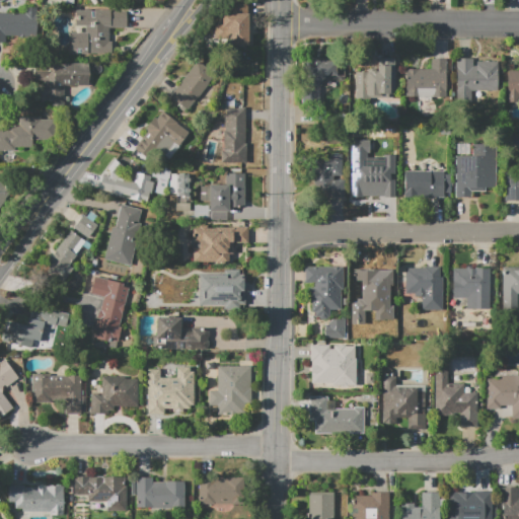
[(0,13),(25,13),(25,7),(39,7),(39,35),(6,35),(6,42),(0,42),(0,13)]
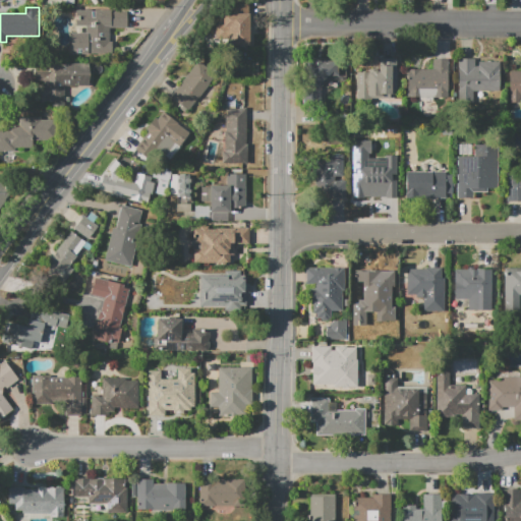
[(76,10),(112,10),(112,11),(127,11),(127,27),(110,27),(110,53),(71,54),(71,33),(85,33),(85,26),(76,26),(76,10)]
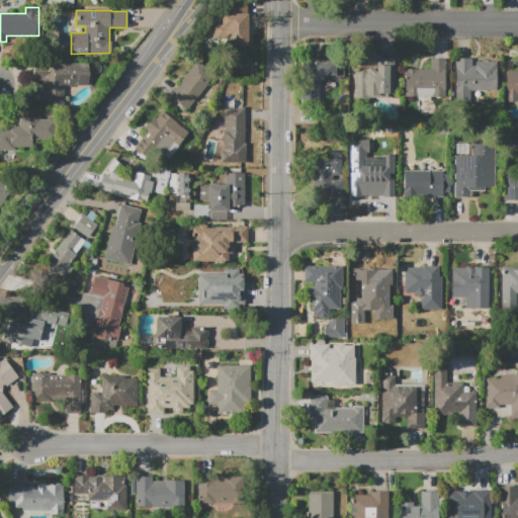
[(222,14),(247,14),(247,45),(213,45),(213,23),(222,23),(222,14)]
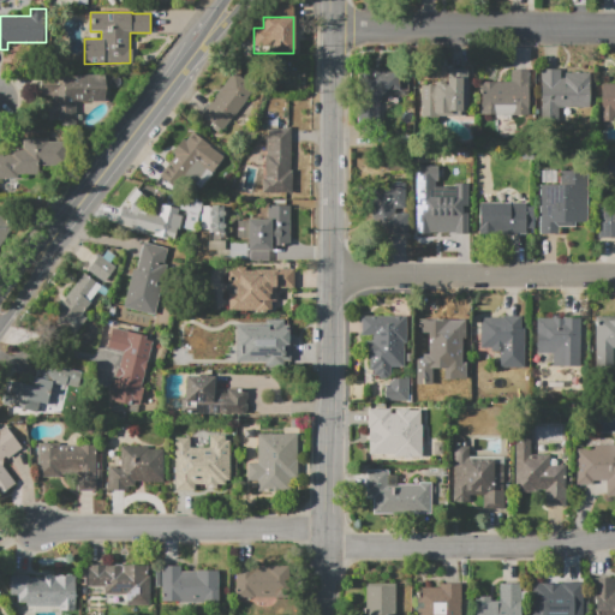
[(467,69),(467,109),(460,109),(460,115),(435,115),(435,119),(421,119),(421,85),(434,85),(434,82),(441,82),(441,84),(448,84),(448,69),(467,69)]
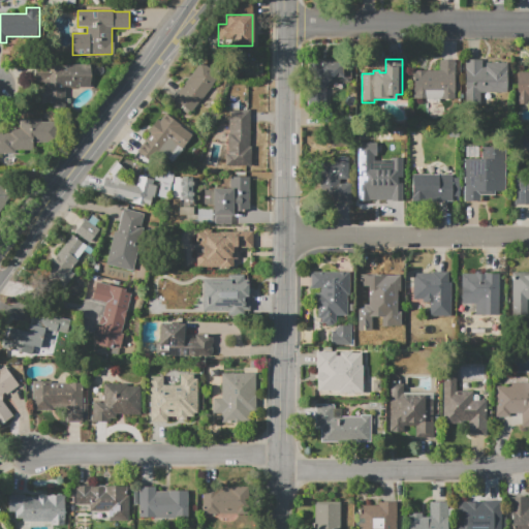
[(465,59),(483,59),(483,66),(486,66),(486,63),(507,63),(507,93),(483,93),(483,105),(465,105),(465,59)]
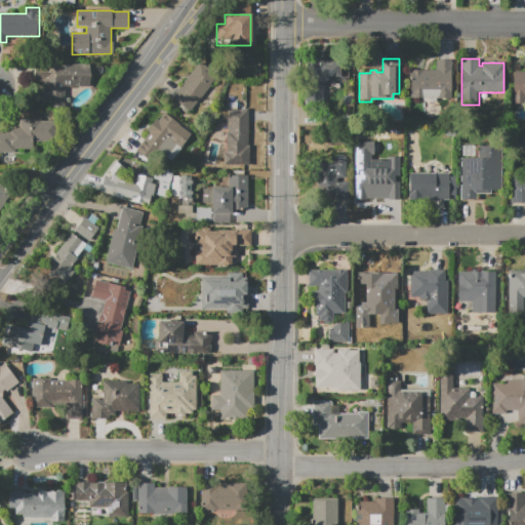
[(345,80),(330,80),(325,86),(314,86),(314,67),(318,67),(318,62),(329,62),(329,59),(345,59),(345,71),(348,71),(348,78),(345,78),(345,80)]
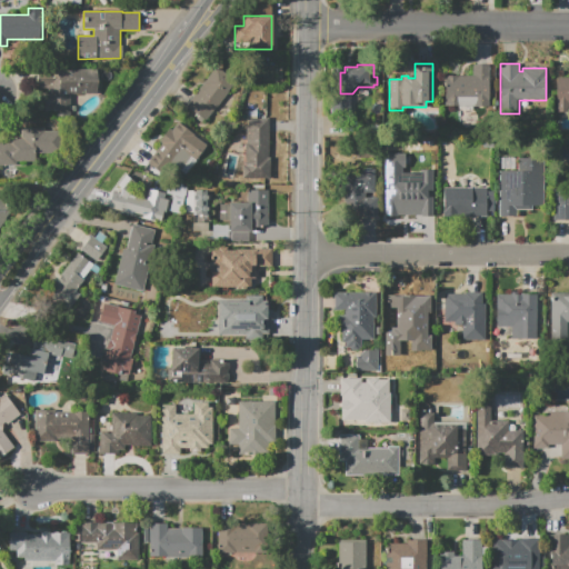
[(445,106),(445,76),(472,76),(472,65),(489,65),(489,106),(445,106)]
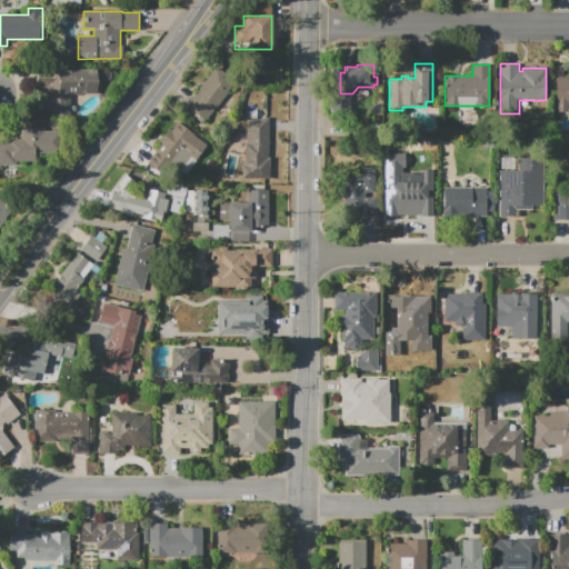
[(187,106),(217,67),(236,82),(207,120),(187,106)]
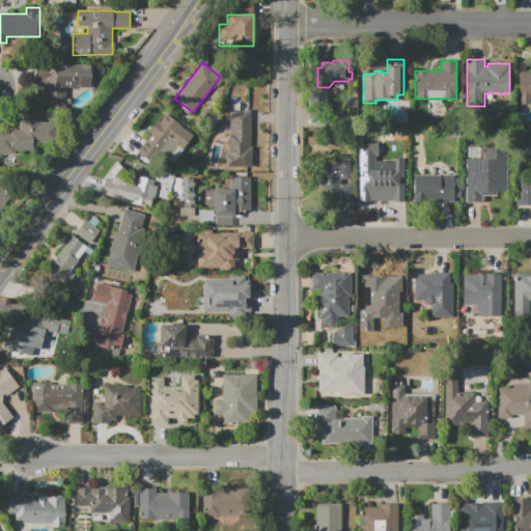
[(36,64),(91,64),(91,88),(65,88),(65,104),(42,104),(42,90),(46,90),(46,86),(44,84),(44,82),(36,82),(36,64)]
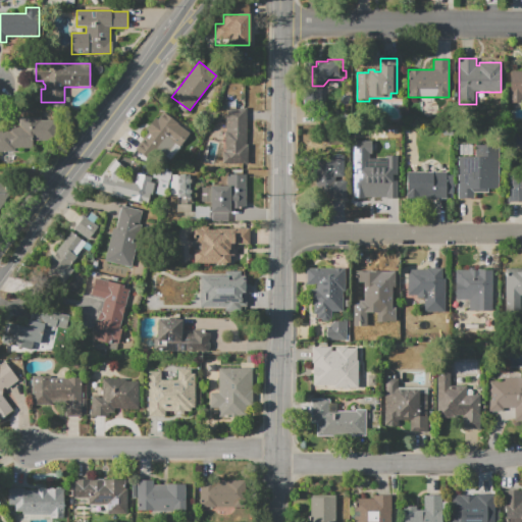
[(510,71),(521,71),(521,103),(510,103),(510,71)]
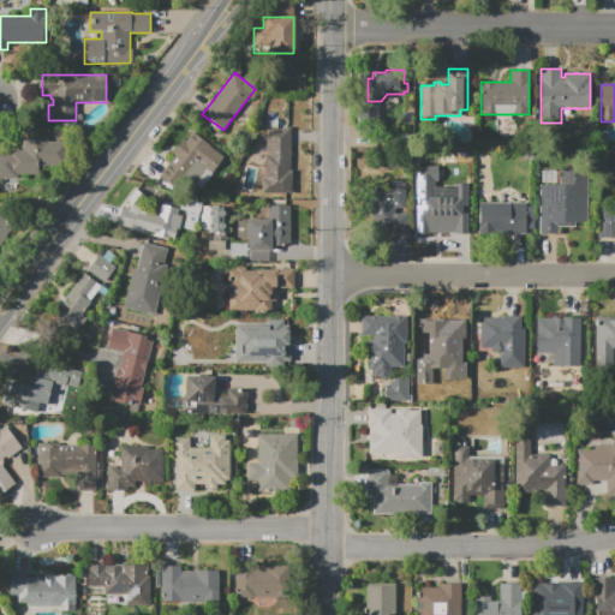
[(267,120),(278,120),(279,129),(290,129),(290,169),(292,169),(292,193),(268,193),(267,120)]
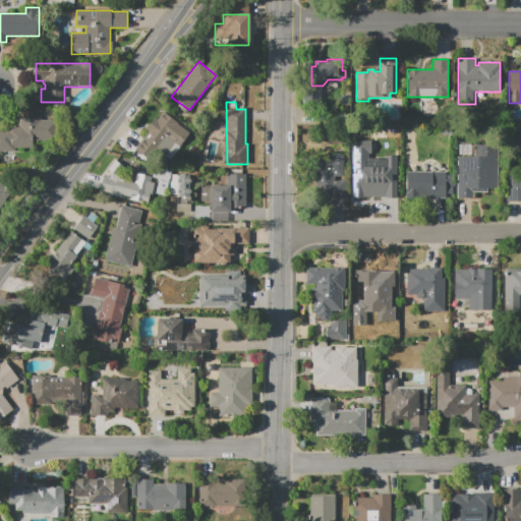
[(168,110),(193,130),(170,160),(142,137),(148,131),(146,129),(156,117),(158,119),(163,112),(165,113),(168,110)]
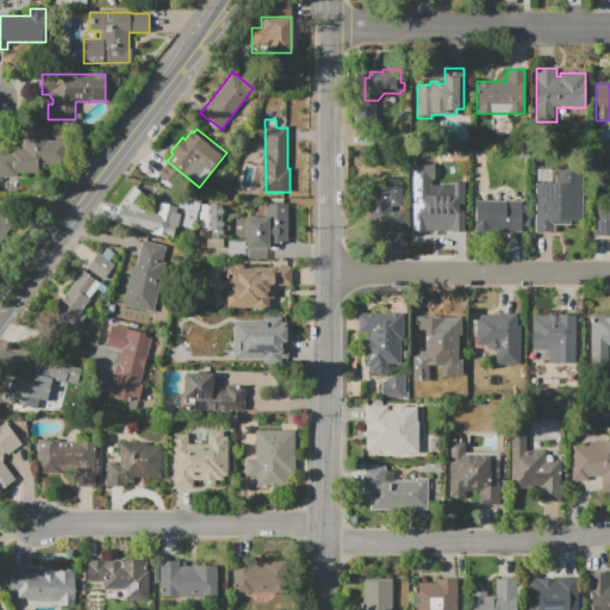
[(0,150),(6,150),(6,147),(23,147),(23,137),(48,137),(48,141),(67,141),(67,165),(38,165),(38,174),(19,174),(19,178),(0,176),(0,150)]
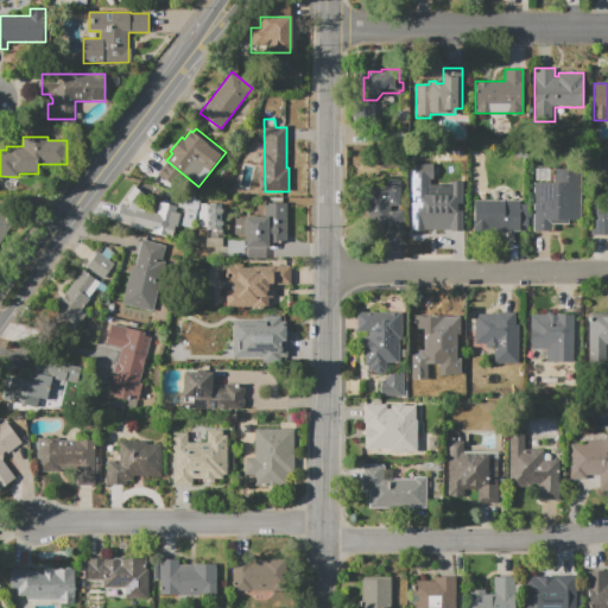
[(532,232),(532,169),(581,169),(581,220),(568,220),(568,226),(552,226),(552,232),(532,232)]
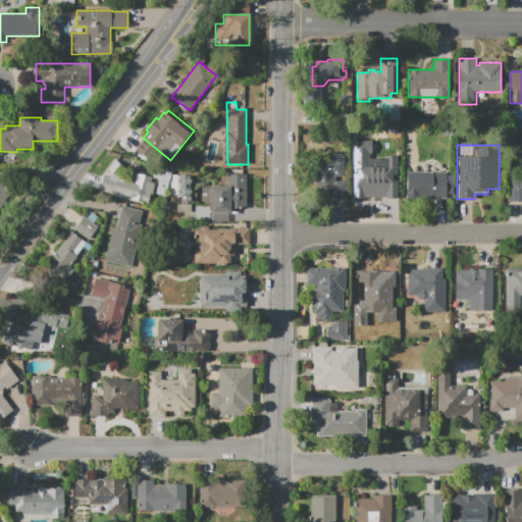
[(367,199),(367,166),(350,166),(350,147),(378,147),(378,164),(386,164),(386,168),(390,168),(390,174),(393,174),(393,173),(397,173),(397,174),(398,174),(398,188),(390,188),(390,199),(367,199)]
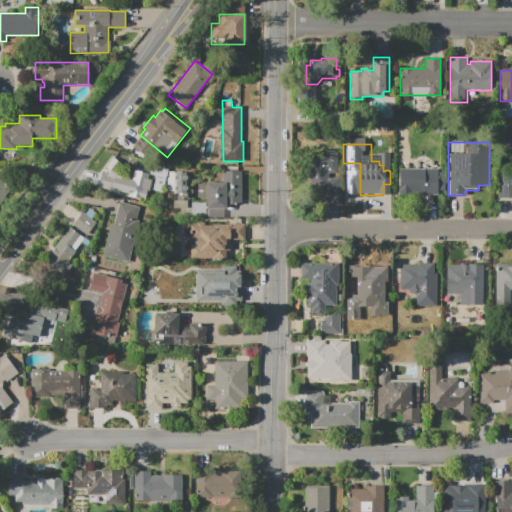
[(337,152),(337,173),(329,173),(329,178),(339,178),(339,194),(319,194),(319,185),(310,185),(310,156),(325,156),(325,152),(337,152)]
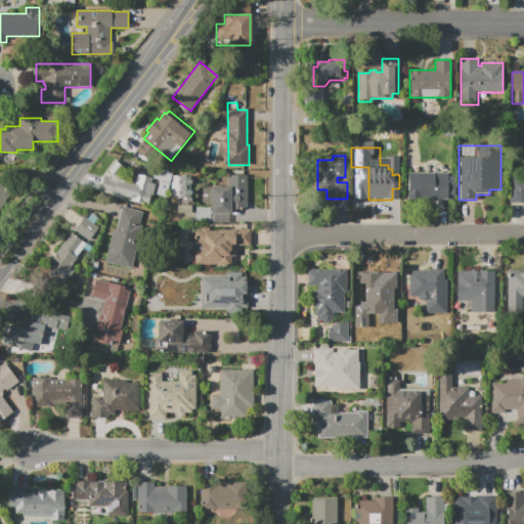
[(116,172),(124,174),(123,180),(135,183),(137,174),(153,177),(150,182),(156,183),(153,195),(149,195),(147,204),(132,201),(132,198),(123,195),(123,198),(106,193),(108,188),(102,187),(105,176),(111,177),(112,174),(107,171),(115,162),(121,166),(116,172)]
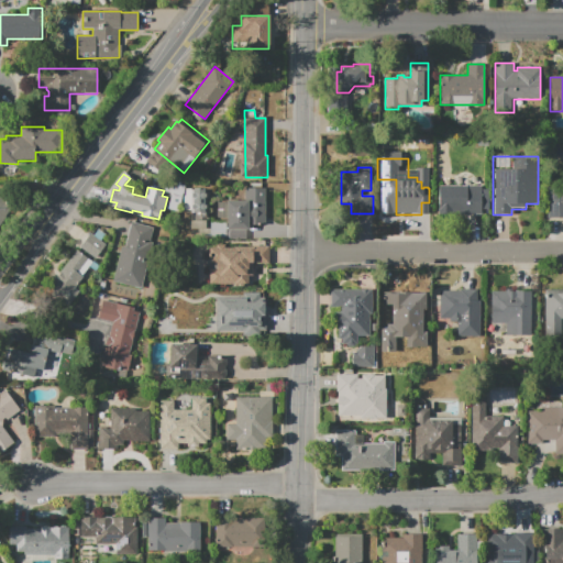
[(186,185),(179,212),(167,210),(172,194),(165,192),(167,180),(176,183),(177,180),(184,181),(183,185),(186,185)]
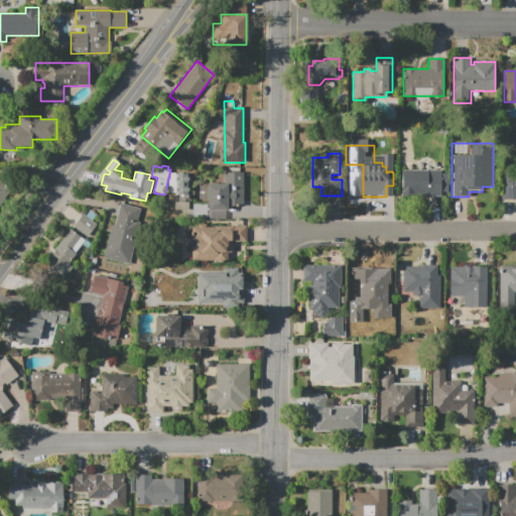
[(515,200),(501,200),(501,165),(515,165),(515,200)]
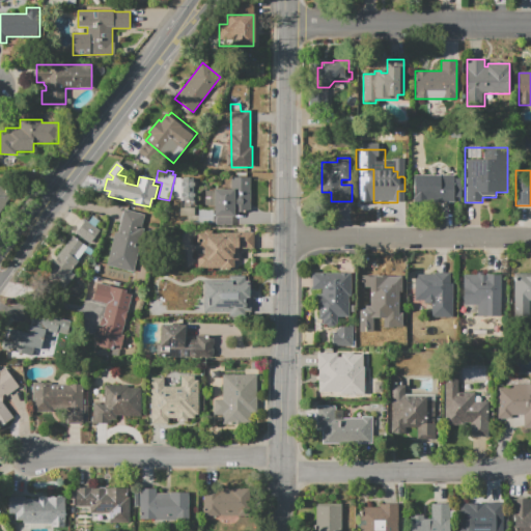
[(414,175),(454,175),(454,178),(460,178),(460,197),(454,197),(454,201),(414,201),(414,175)]
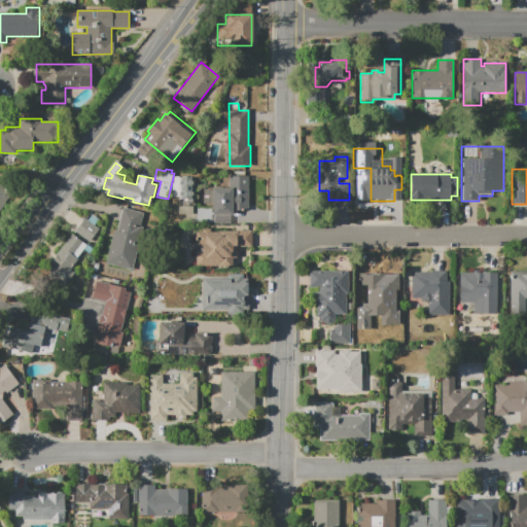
[(249,176),(249,210),(234,210),(234,214),(212,214),(212,204),(204,204),(204,189),(212,189),(212,187),(229,188),(229,176),(249,176)]
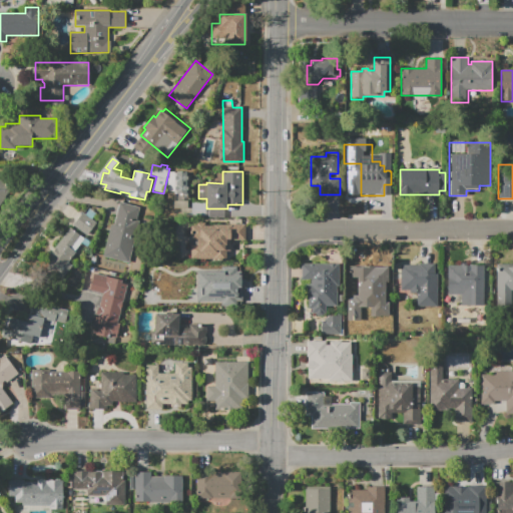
[(188,172),(188,207),(174,207),(174,191),(167,191),(168,172),(188,172)]
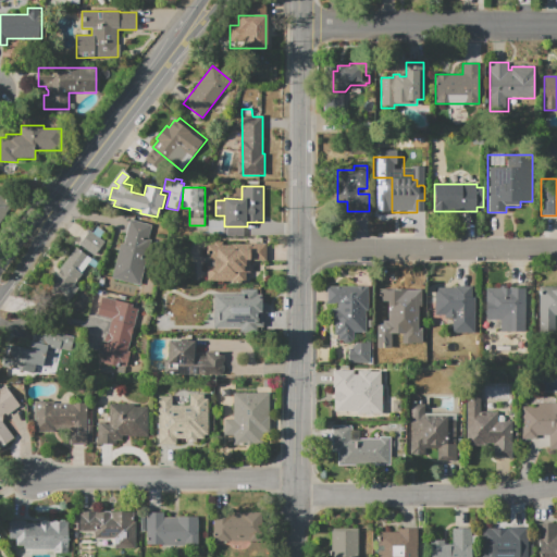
[(0,196),(12,207),(0,222),(0,196)]
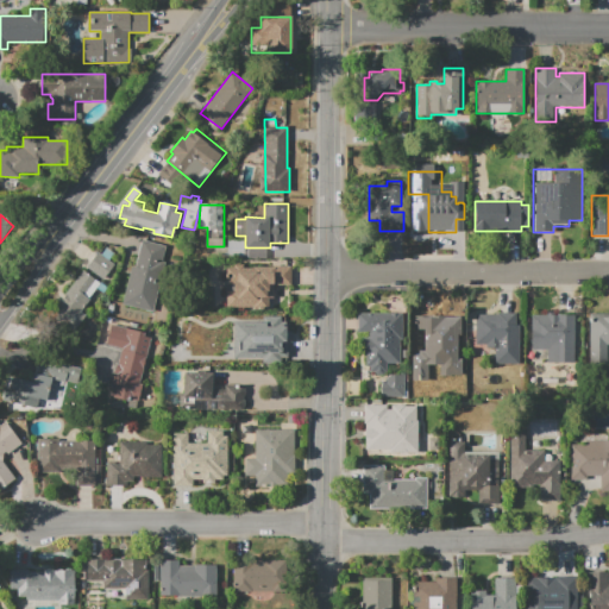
[(152,312),(121,305),(131,267),(135,268),(140,239),(165,245),(162,262),(164,263),(152,312)]
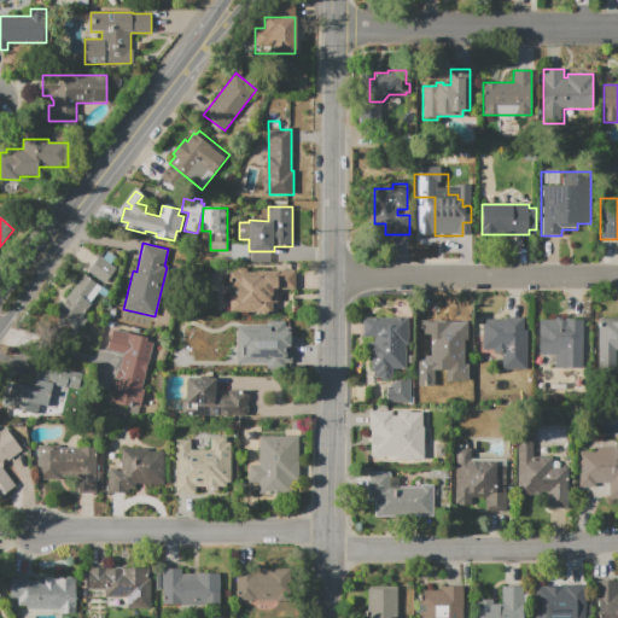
[(232,244),(248,244),(248,262),(231,262),(232,244)]
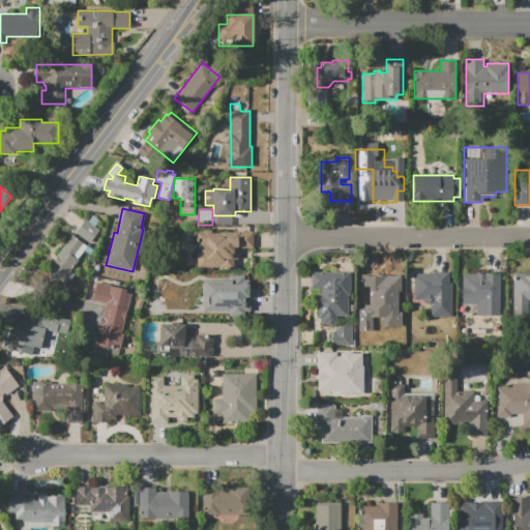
[(85,219),(99,230),(90,243),(75,233),(85,219)]
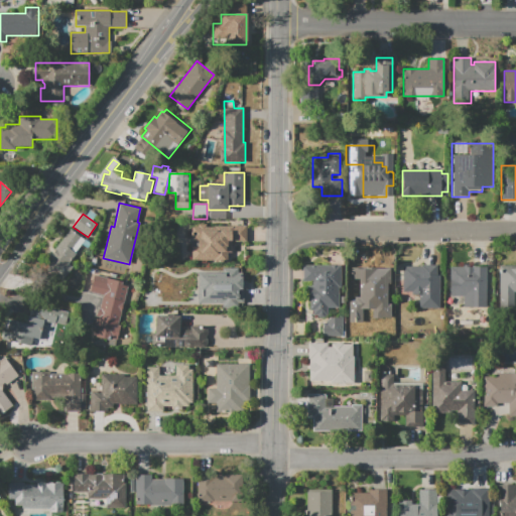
[(232,248),(232,250),(231,251),(230,252),(229,261),(191,261),(191,246),(198,246),(198,241),(191,241),(191,227),(199,227),(199,225),(207,225),(207,228),(216,228),(216,226),(232,226),(248,226),(248,241),(230,241),(230,244),(231,245),(232,247),(232,248)]
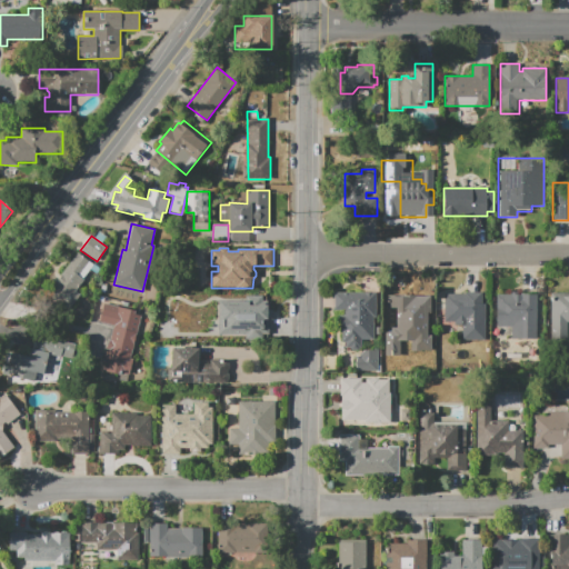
[(77,253),(93,265),(76,290),(80,293),(68,310),(47,296),(77,253)]
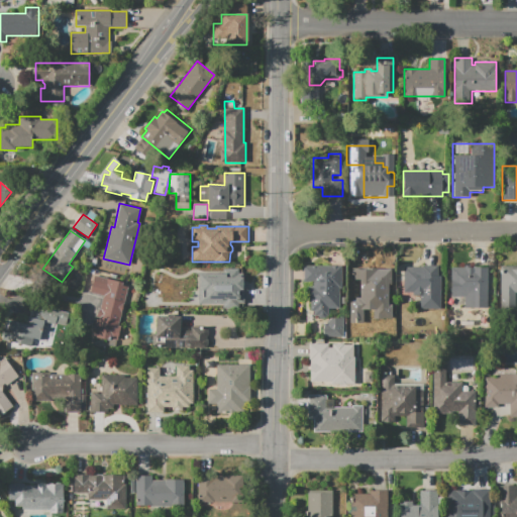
[(303,266),(341,266),(341,290),(339,290),(339,309),(329,308),(329,317),(311,317),(311,300),(307,300),(308,286),(312,286),(312,282),(303,282),(303,266)]
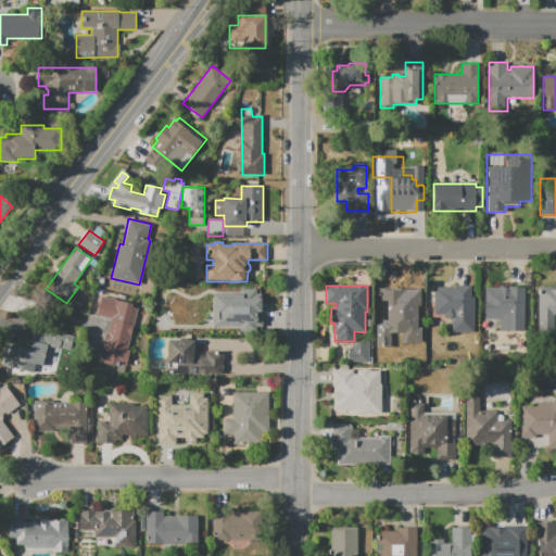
[(417,286),(417,324),(401,324),(401,315),(380,315),(380,287),(392,287),(392,286),(417,286)]
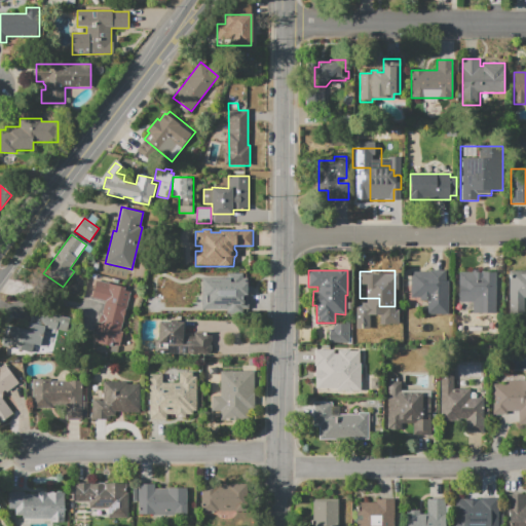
[(411,272),(429,272),(429,270),(446,270),(446,280),(449,280),(449,315),(426,315),(426,300),(420,300),(420,298),(411,298),(411,272)]
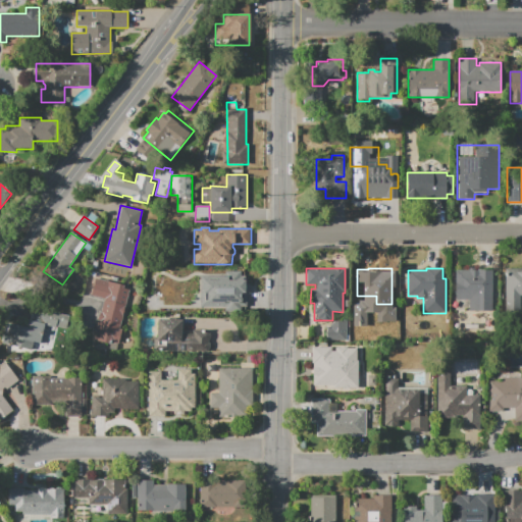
[(470,311),(470,300),(456,299),(456,270),(469,270),(469,268),(492,268),(492,311),(470,311)]
